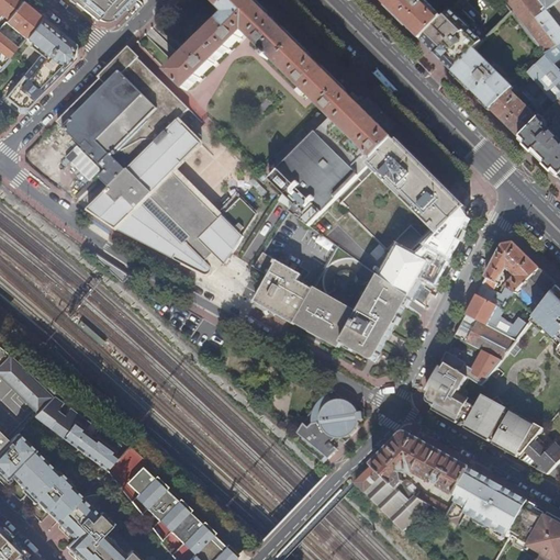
[(7,15),(19,0),(0,0),(0,10),(7,15)]
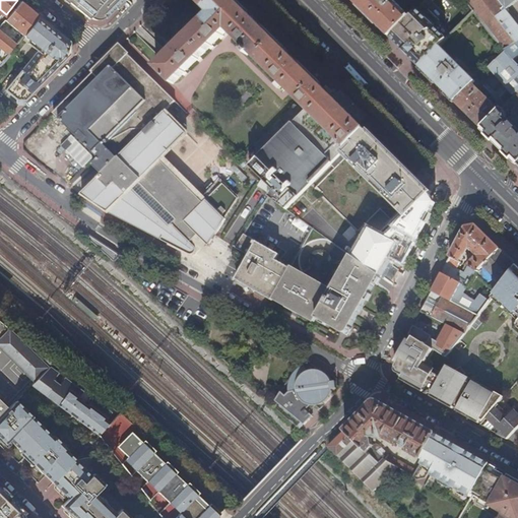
[(21,33),(37,13),(27,6),(19,0),(17,0),(6,14),(3,18),(21,33)]
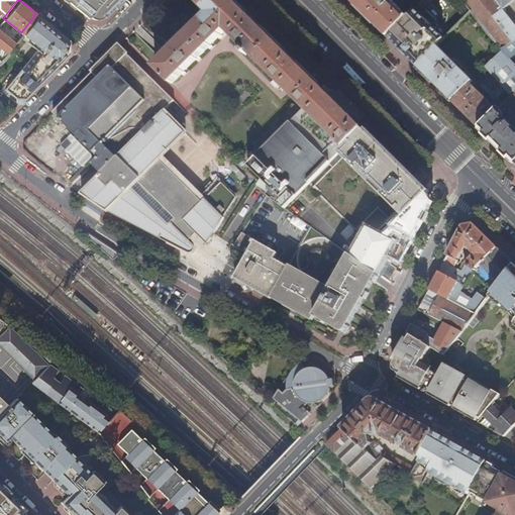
[(102,16),(117,0),(69,0),(69,1),(78,9),(89,17),(90,15),(93,17),(97,17),(101,15),(102,16)]
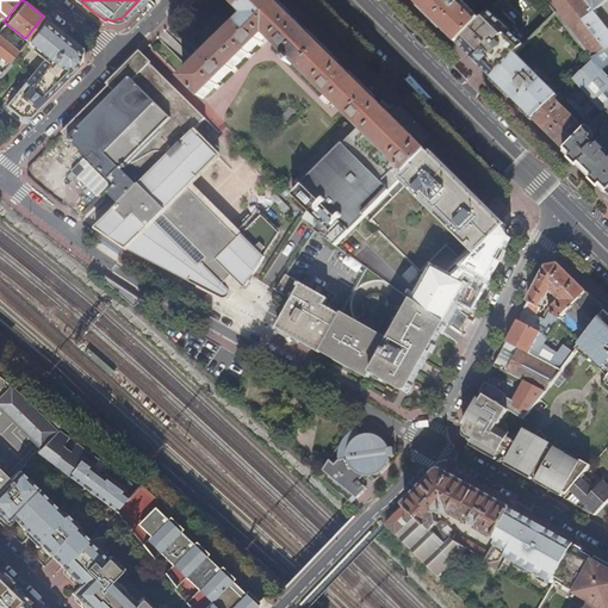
[(334,243),(399,177),(426,150),(359,84),(284,10),(274,0),(230,0),(244,13),(235,23),(218,38),(218,39),(206,51),(205,51),(188,68),(190,68),(181,76),(200,95),(240,56),(253,43),(253,44),(265,33),(284,53),(281,56),(289,62),(291,60),(322,91),(318,95),(323,100),(327,97),(357,125),(292,191),(293,191),(291,193),(308,210),(318,221),(316,224),(314,228),(334,243)]
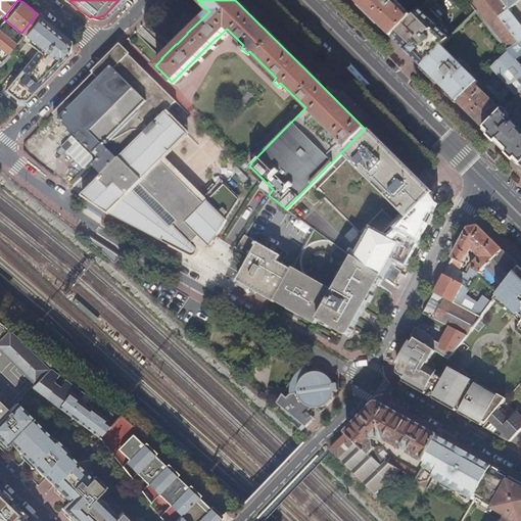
[(353,0),(369,14),(390,35),(410,14),(405,9),(396,0),(353,0)]
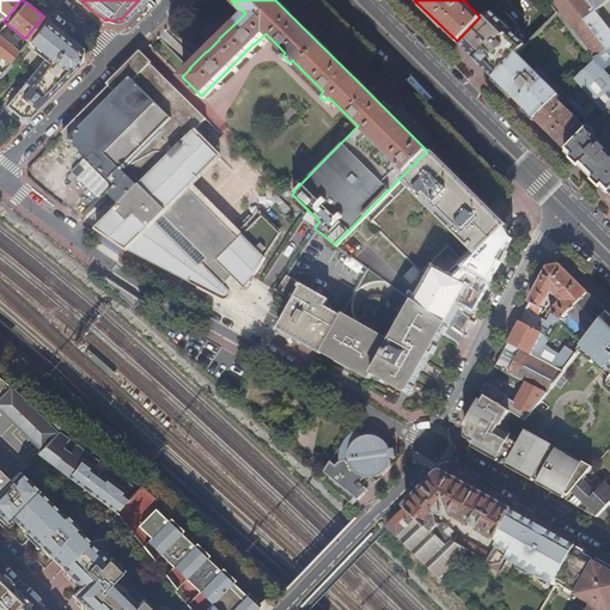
[(546,0),(555,12),(566,26),(581,44),(591,56),(609,43),(609,25),(601,14),(599,16),(595,8),(605,0),(546,0)]
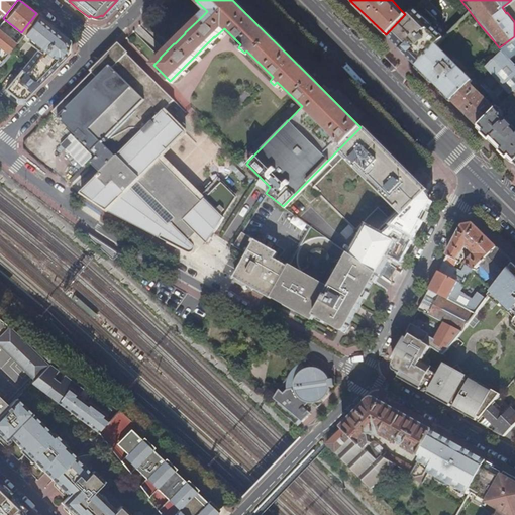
[(398,47),(415,64),(434,43),(447,31),(418,2),(412,7),(405,14),(386,34),(398,47)]
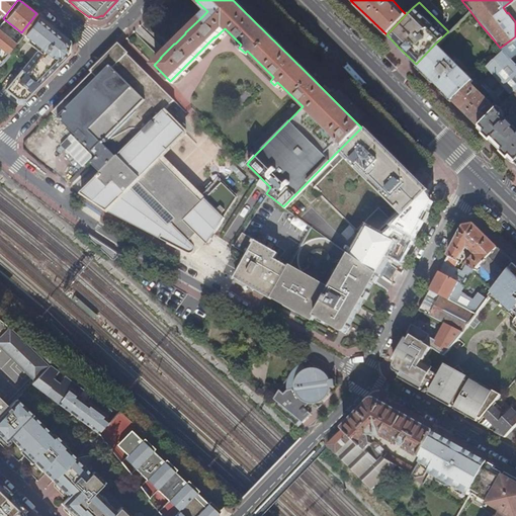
[(401,9),(406,14),(413,7),(408,2),(401,9)]
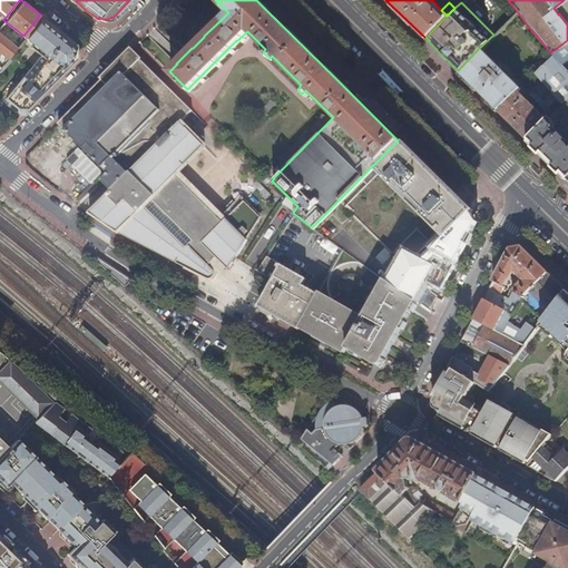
[(74,57),(74,43),(59,31),(40,15),(23,36),(15,46),(9,54),(25,69),(43,87),(74,57)]
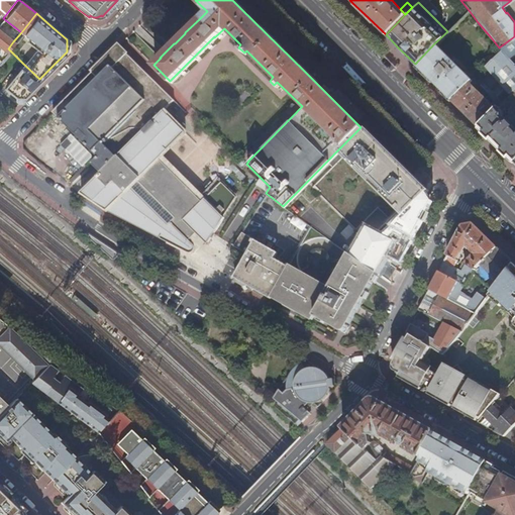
[(8,48),(13,41),(0,30),(0,59),(8,48)]
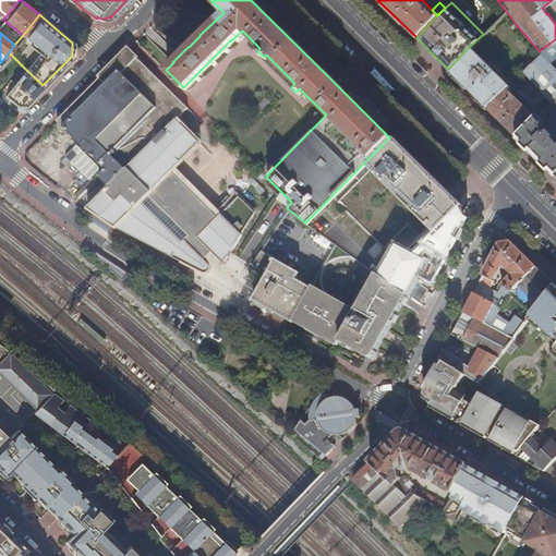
[(540,53),(547,61),(555,53),(555,39),(539,51),(540,53)]
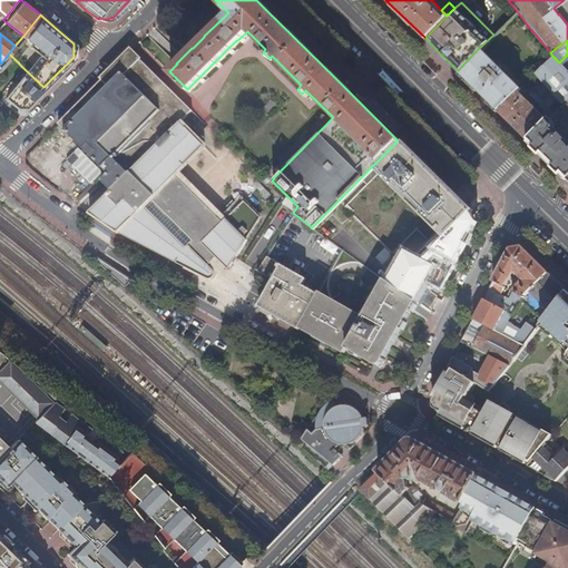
[(99,177),(109,187),(178,119),(189,108),(129,48),(107,70),(56,121),(89,155),(106,172),(99,177)]
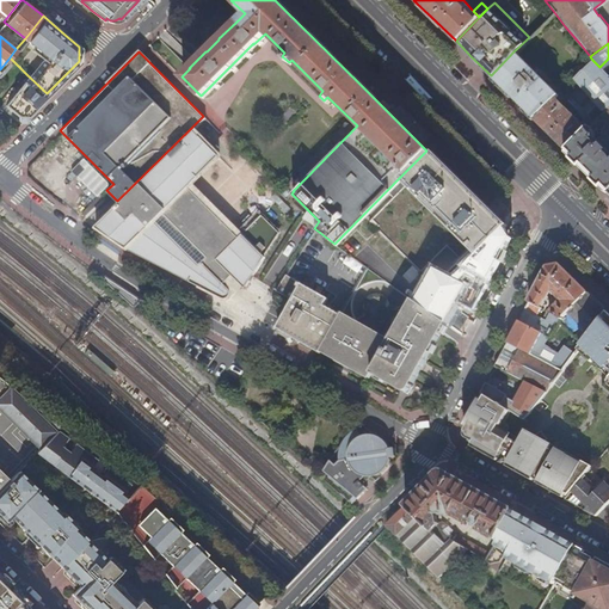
[(512,97),(533,117),(553,97),(557,93),(514,51),(491,75),(500,85),(512,97)]
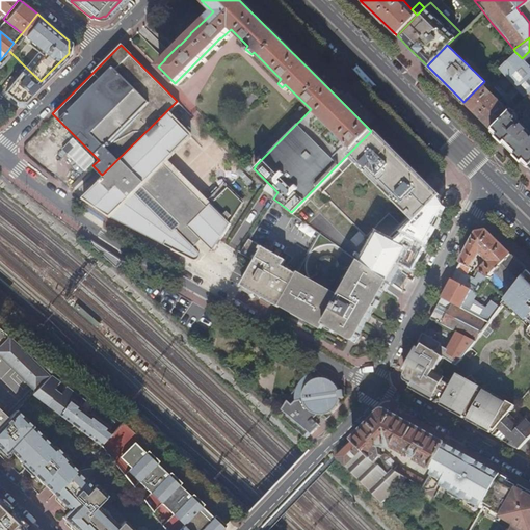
[(510,100),(515,105),(529,89),(529,68),(522,58),(514,51),(498,68),(518,91),(510,100)]
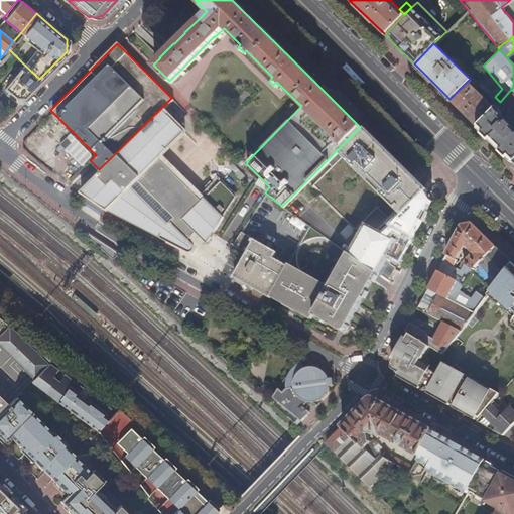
[(19,99),(39,79),(22,62),(5,85),(12,92),(19,99)]
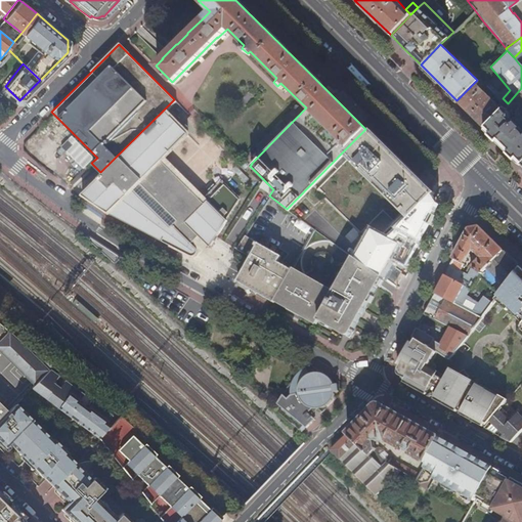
[(469,113),(483,127),(501,110),(495,104),(474,83),(457,100),(469,113)]
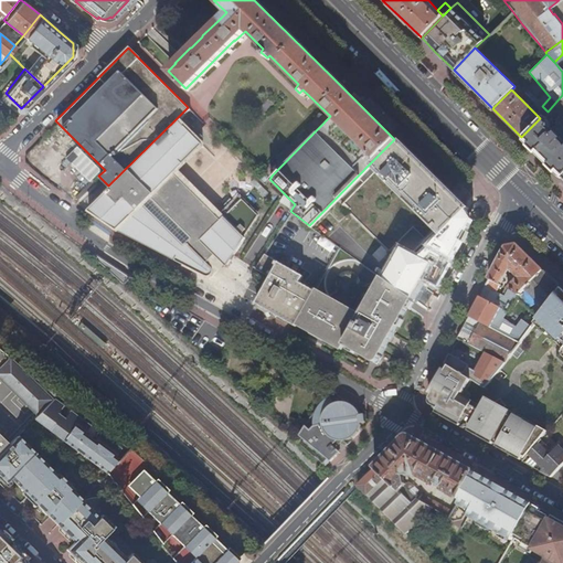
[(531,99),(528,96),(522,92),(520,94),(529,102),(531,99)]
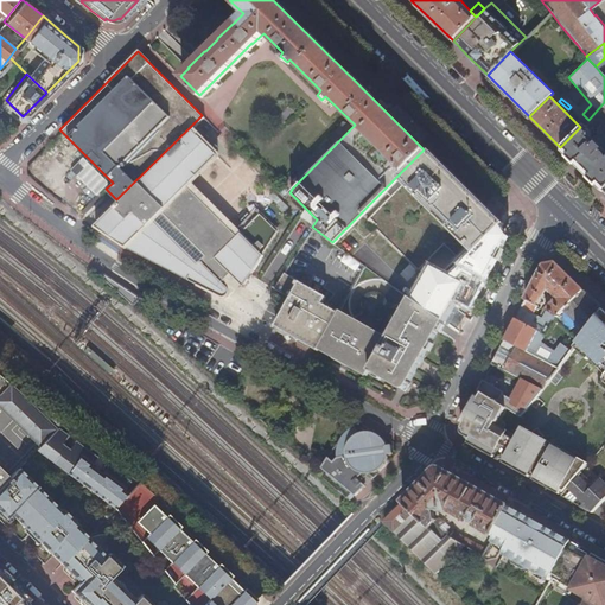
[(12,110),(14,108),(6,100),(4,102),(12,110)]
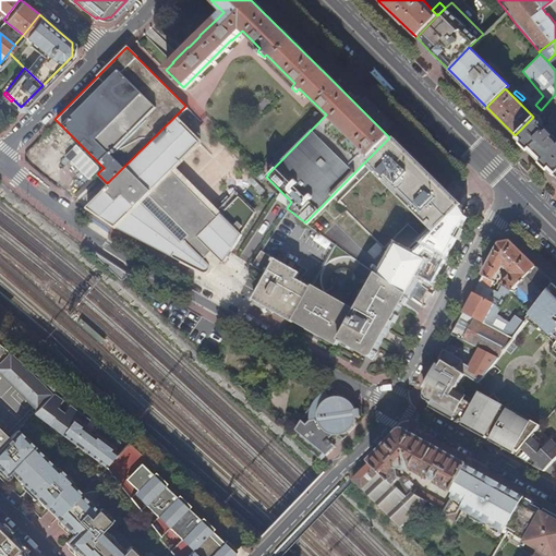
[(532,153),(554,174),(555,171),(555,140),(540,124),(540,119),(542,117),(547,117),(552,112),(553,115),(555,111),(555,94),(541,110),(533,117),(515,135),(532,153)]
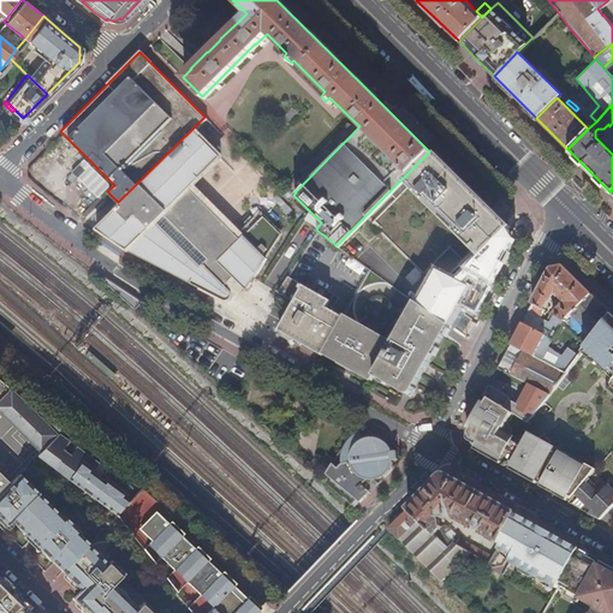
[(22,119),(23,118),(15,109),(12,112),(22,119)]
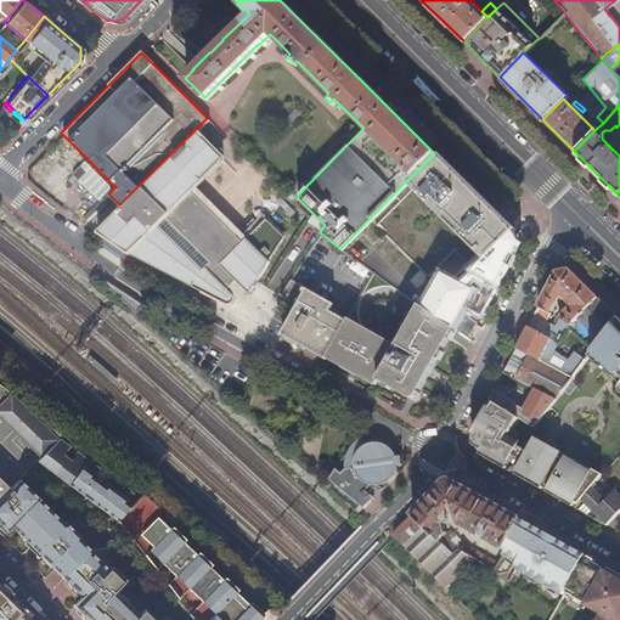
[(589,124),(595,130),(603,123),(597,117),(589,124)]
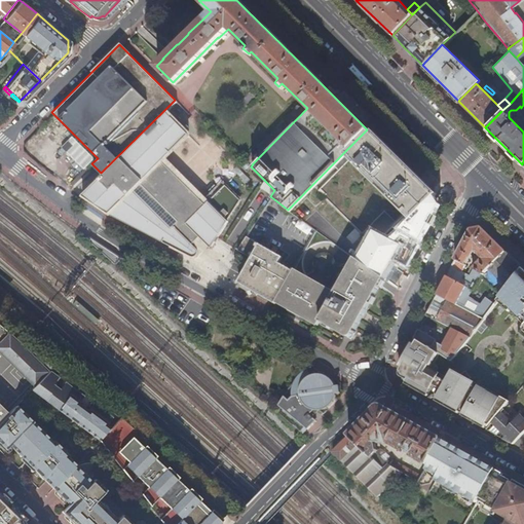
[(203,196),(200,200),(159,159),(163,156),(187,133),(181,126),(164,110),(101,173),(80,194),(84,198),(107,212),(109,210),(120,216),(120,217),(138,226),(155,235),(154,237),(167,245),(190,256),(191,256),(193,256),(195,255),(196,253),(196,251),(196,249),(190,242),(197,236),(207,246),(209,248),(226,220),(225,219),(228,214),(231,206),(233,197),(229,193),(231,191),(220,181),(203,196)]
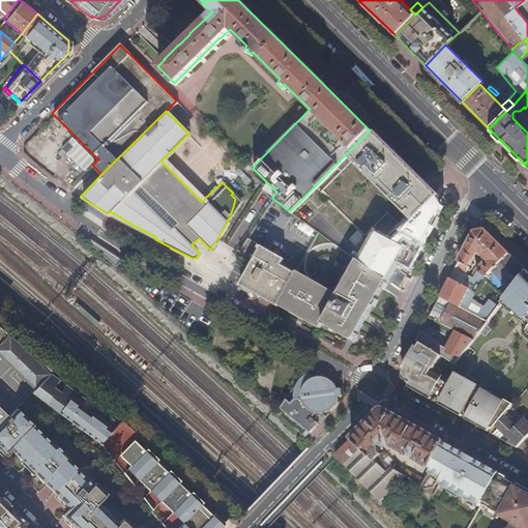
[(375,259),(404,280),(417,255),(437,216),(428,207),(437,197),(370,130),(347,153),(351,158),(320,189),(353,223),(376,245),(374,246),(373,248),(372,254),(373,256),(375,259)]
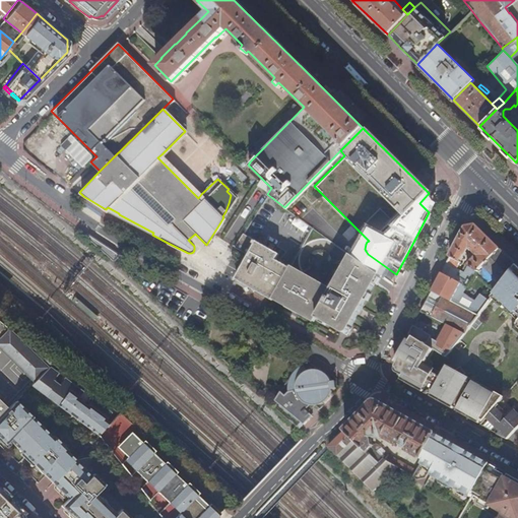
[(198,198),(201,194),(162,154),(157,157),(198,198)]
